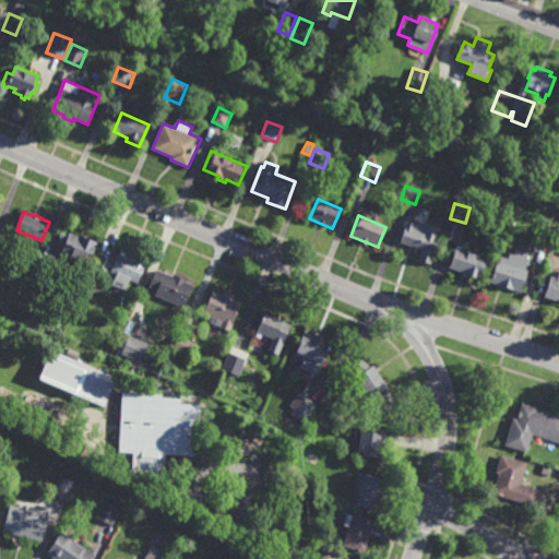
[(414,223),(414,221),(441,229),(430,264),(417,261),(420,250),(400,244),(406,221),(414,223)]
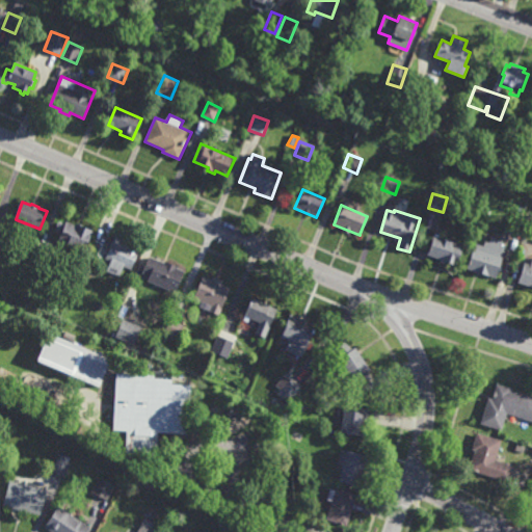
[(77,227),(78,223),(95,231),(85,253),(59,241),(62,234),(55,231),(59,222),(65,225),(67,221),(77,227)]
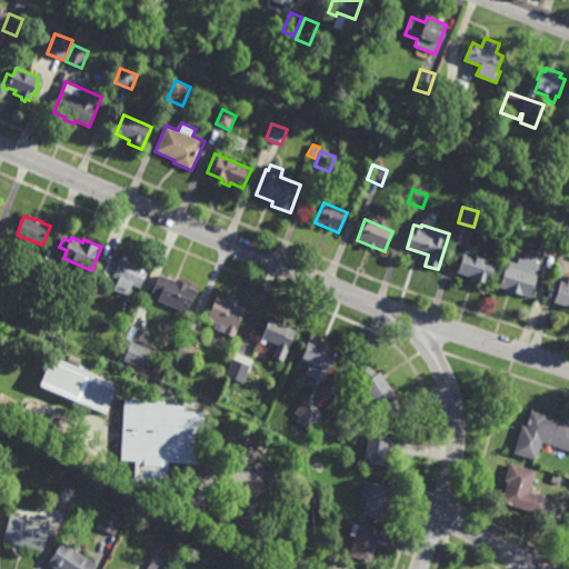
[(147,271),(149,271),(142,289),(133,286),(129,297),(115,291),(119,280),(113,278),(115,276),(111,273),(108,281),(98,278),(103,262),(115,266),(113,267),(118,269),(125,252),(140,259),(139,263),(148,268),(147,271)]
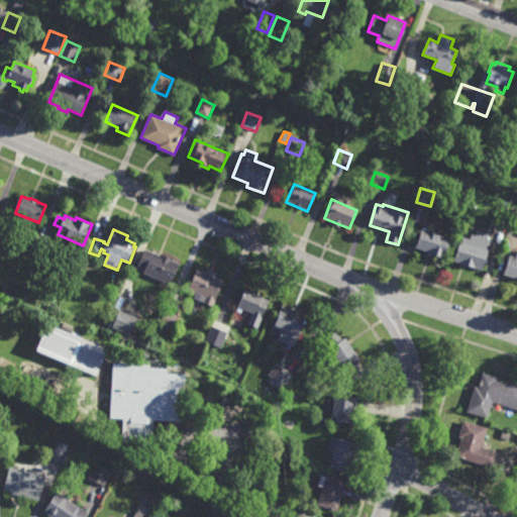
[(444,261),(427,254),(427,252),(415,248),(421,229),(450,238),(444,261)]
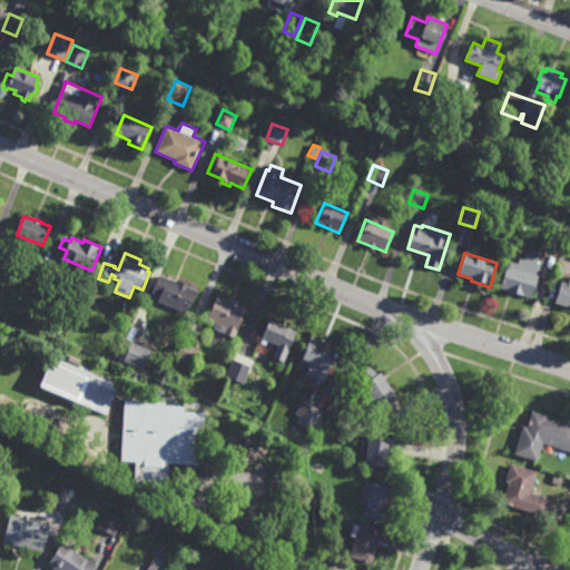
[(537,265),(541,266),(532,298),(500,290),(509,261),(518,264),(520,258),(524,261),(527,254),(539,257),(537,265)]
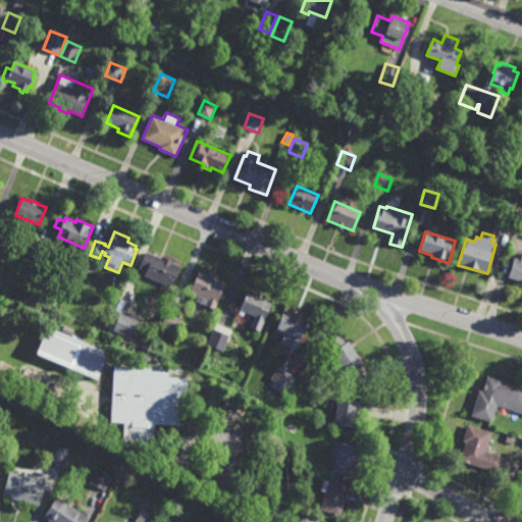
[(42,265),(29,260),(35,247),(47,252),(42,265)]
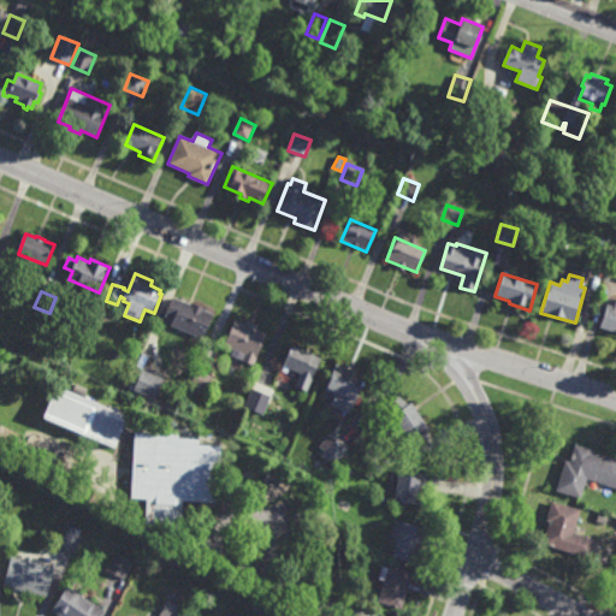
[(191,306),(193,303),(207,311),(207,312),(217,317),(205,341),(172,326),(175,320),(166,317),(175,298),(191,306)]
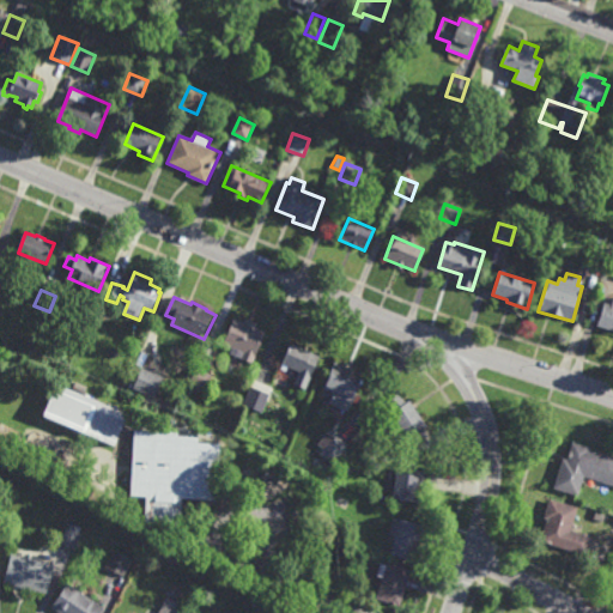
[(612,332),(598,327),(605,304),(612,305),(612,301),(612,332)]
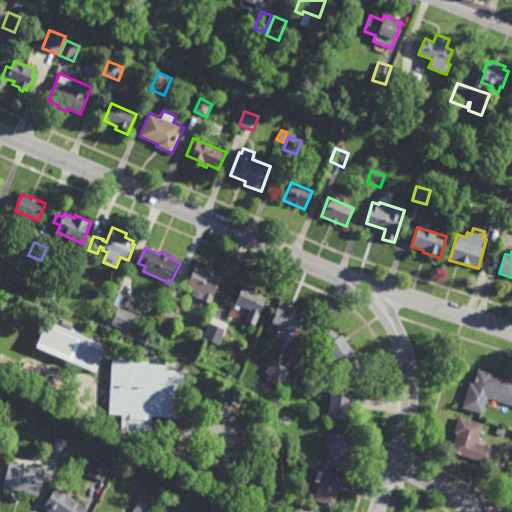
[(216,270),(214,275),(222,278),(212,305),(192,296),(194,292),(187,289),(196,267),(204,270),(205,266),(216,270)]
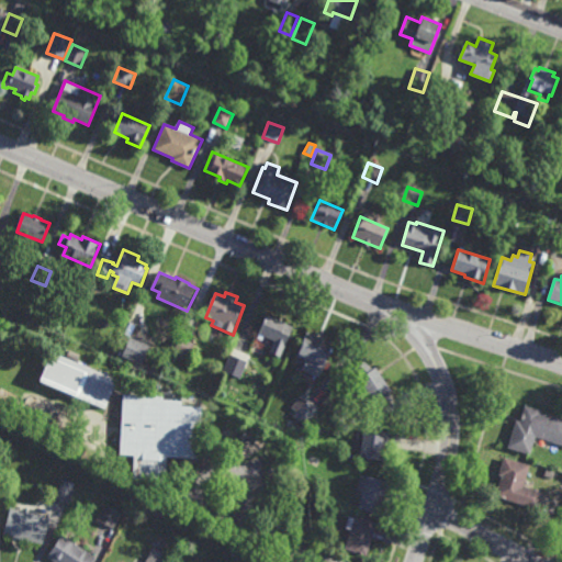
[(279,359),(269,355),(274,341),(267,338),(265,343),(258,339),(267,317),(292,327),(279,359)]
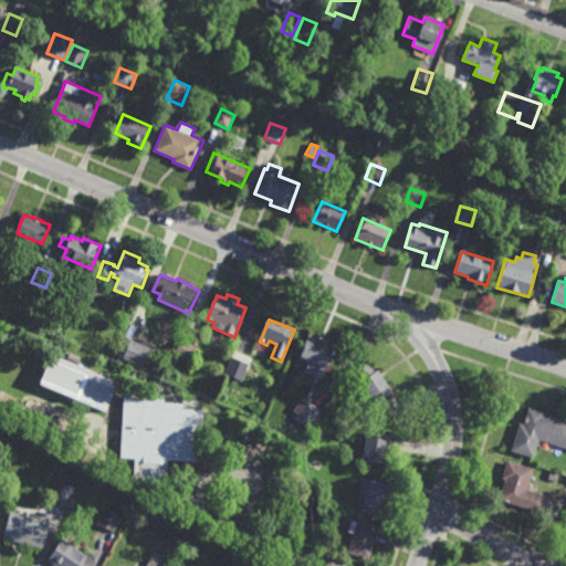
[(321,380),(303,374),(307,364),(297,359),(307,335),(335,347),(321,380)]
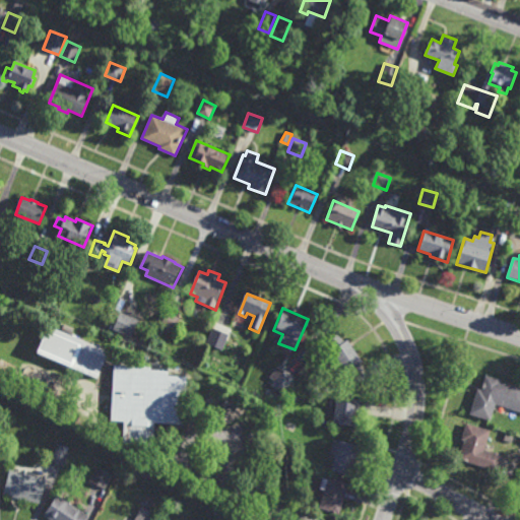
[(111,329),(130,338),(138,321),(119,312),(111,329)]
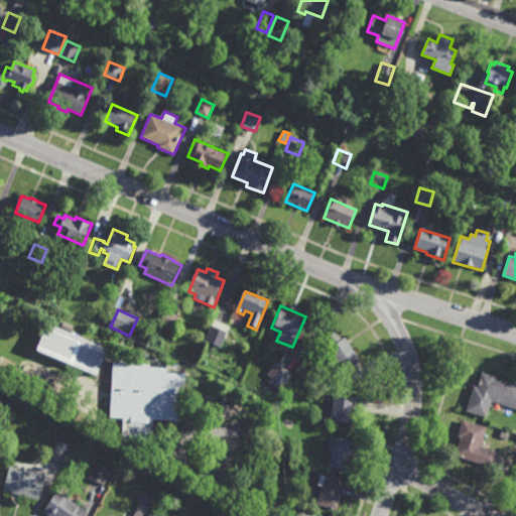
[(174,330),(160,324),(166,309),(179,315),(174,330)]
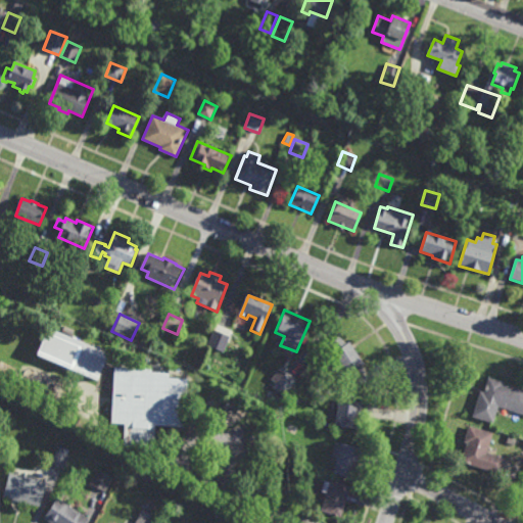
[(223,344),(211,338),(218,325),(229,330),(223,344)]
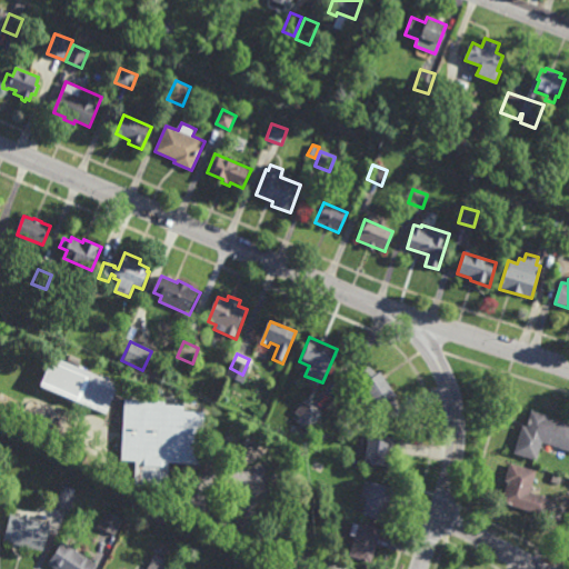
[(107,416),(40,388),(52,357),(119,385),(107,416)]
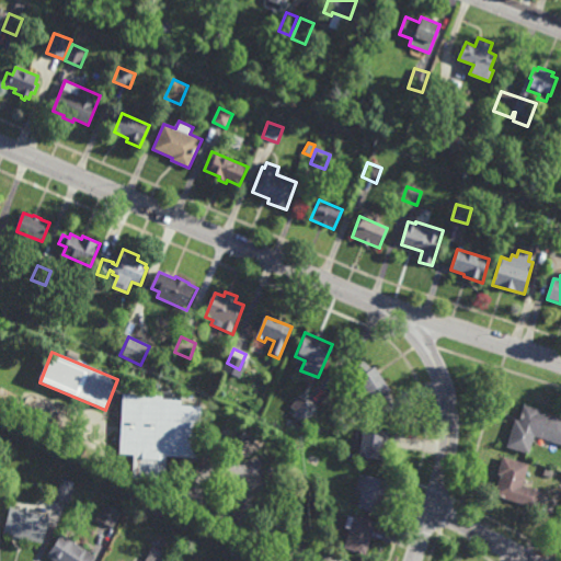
[(78,362),(66,357),(69,352),(80,356),(78,362)]
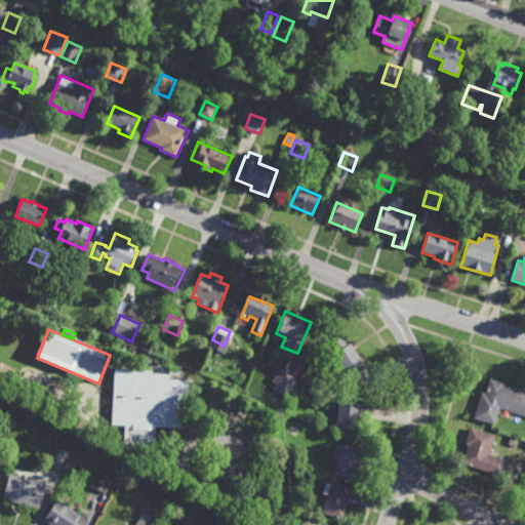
[(350,344),(365,367),(348,379),(332,356),(337,353),(331,348),(338,338),(348,346),(350,344)]
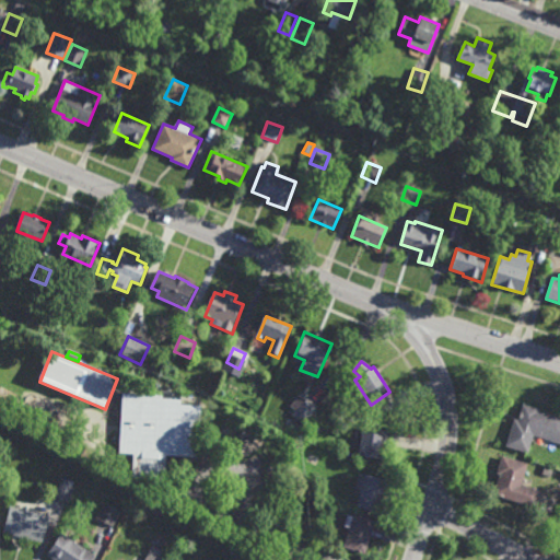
[(200,458),(167,457),(166,480),(133,479),(135,455),(121,454),(124,394),(164,396),(163,399),(182,400),(182,406),(202,407),(200,458)]
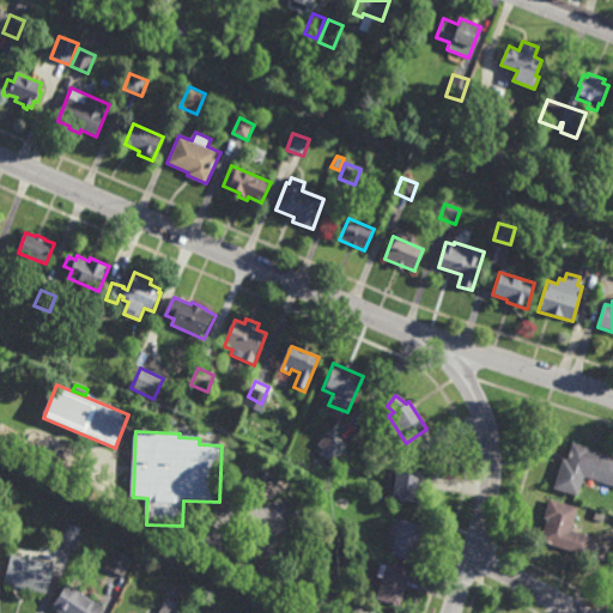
[(332,438),(333,437),(346,448),(333,466),(320,455),(322,451),(316,447),(326,434),(332,438)]
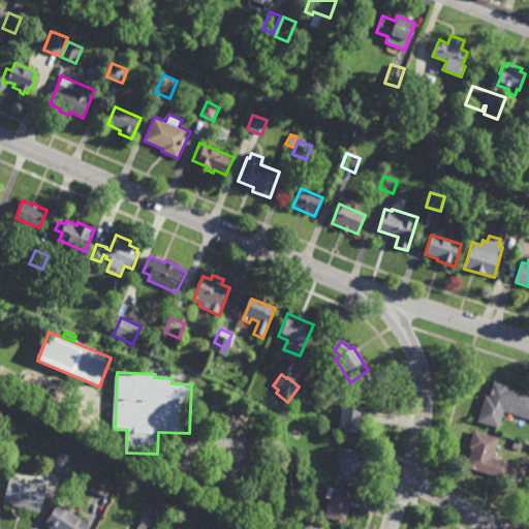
[(528,396),(528,419),(504,412),(499,429),(477,423),(486,397),(489,398),(494,383),(509,389),(509,391),(528,396)]
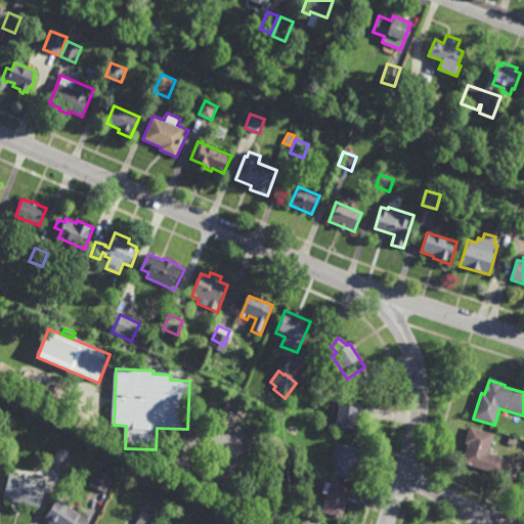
[(367,421),(355,419),(355,423),(358,424),(357,432),(335,429),(339,401),(369,405),(367,421)]
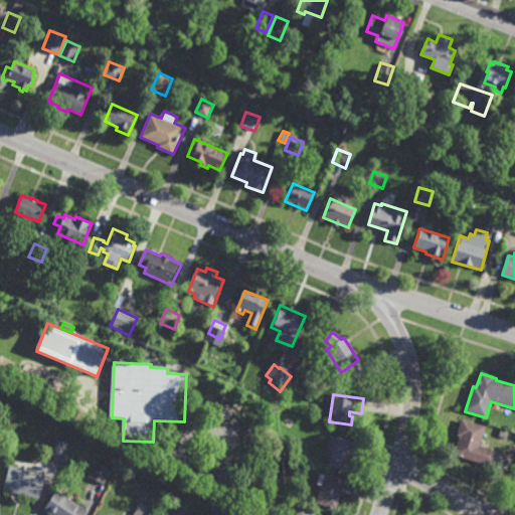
[(493,468),(454,455),(460,438),(457,437),(462,420),(485,427),(480,447),(499,453),(493,468)]
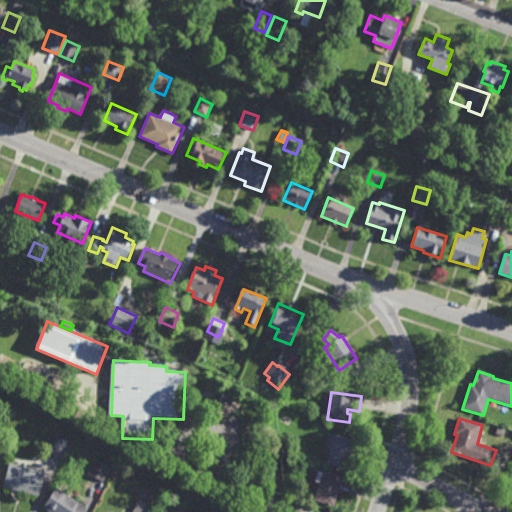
[(354,442),(345,471),(325,465),(328,454),(323,453),(328,436),(334,438),(334,436),(354,442)]
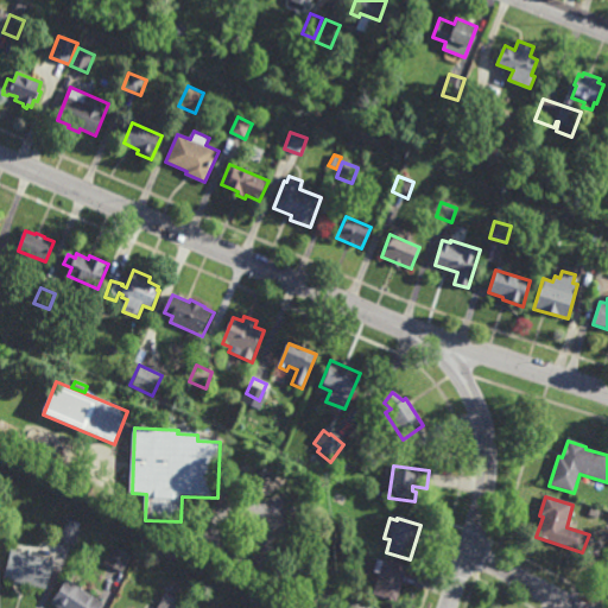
[(74,549),(58,540),(67,524),(82,531),(74,549)]
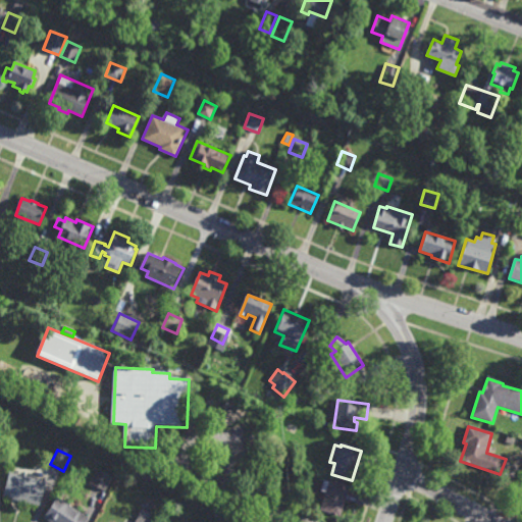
[(107,492),(91,484),(98,469),(114,477),(107,492)]
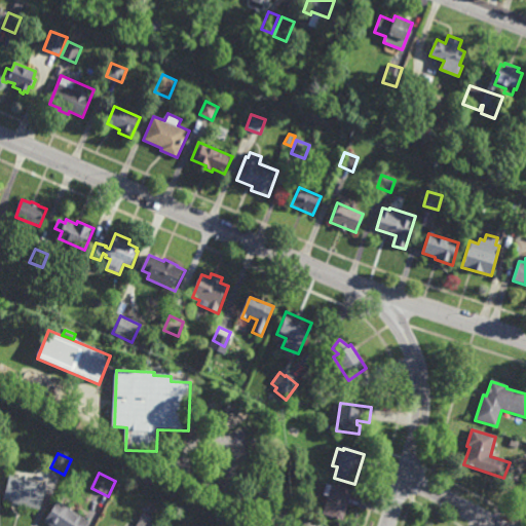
[(40,512),(3,501),(9,478),(46,487),(40,512)]
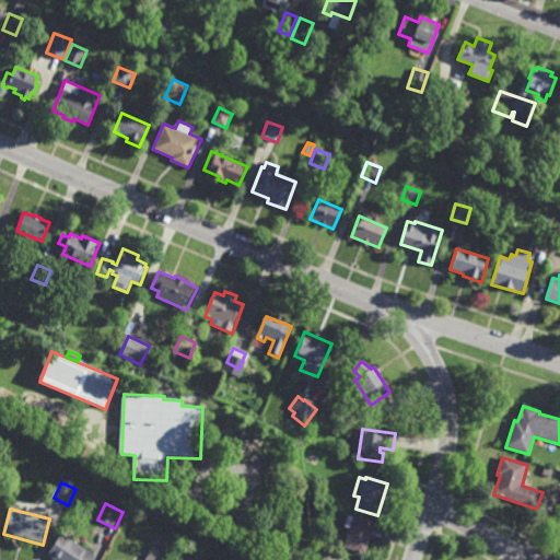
[(375,523),(364,557),(342,550),(348,532),(343,531),(347,517),(352,518),(353,516),(375,523)]
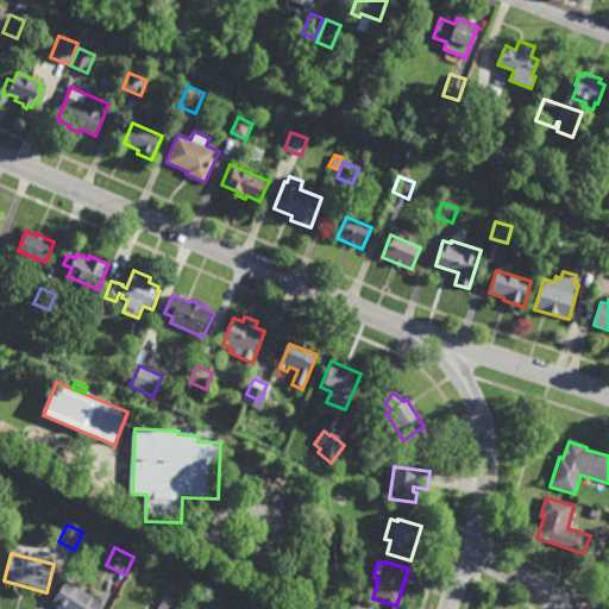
[(101,608),(56,608),(51,606),(68,582),(104,607),(101,608)]
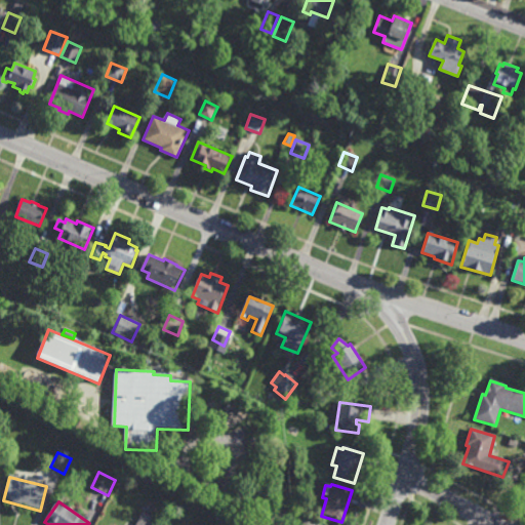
[(153,524),(138,524),(145,513),(156,519),(153,524)]
